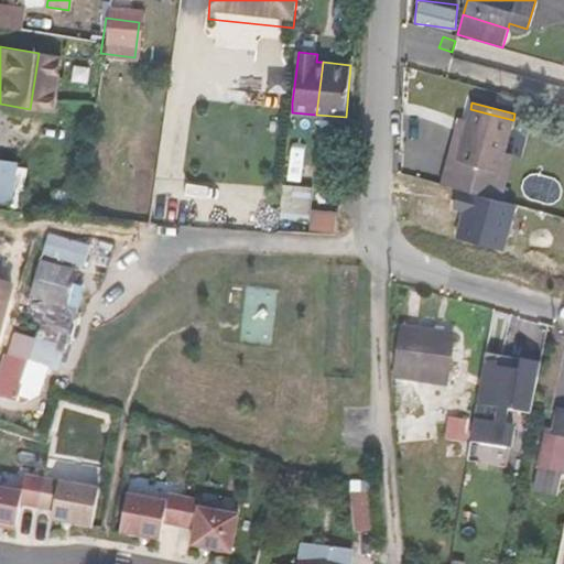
[(513,120),(470,109),(467,119),(464,133),(507,145),(513,120)]
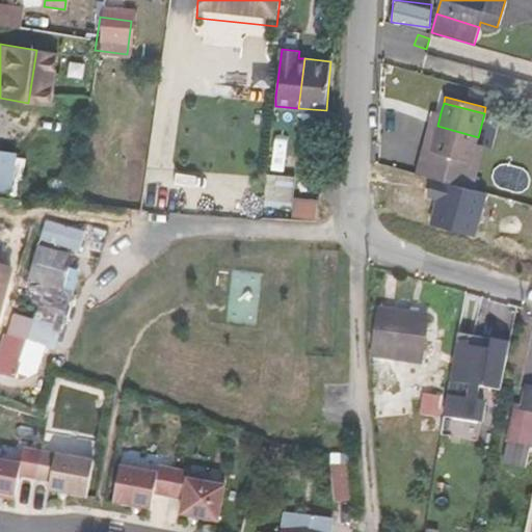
[(485,107),(484,113),(502,118),(504,111),(485,107)]
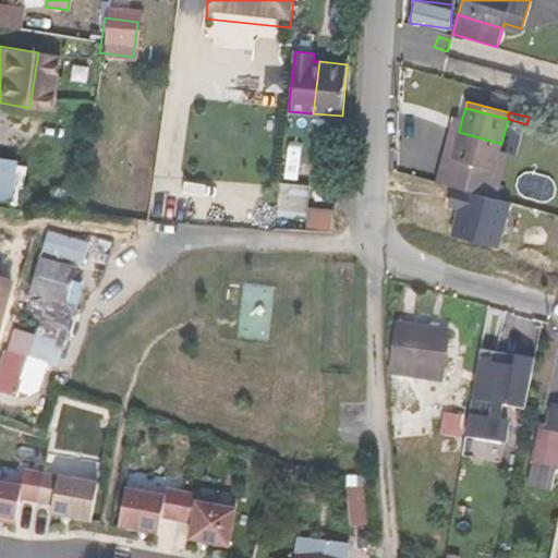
[(455,116),(450,130),(459,132),(462,118),(455,116)]
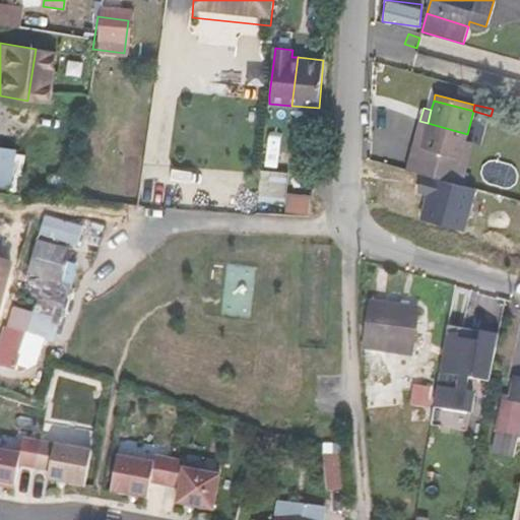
[(491,116),(473,111),(467,134),(474,136),(475,132),(484,134),(491,116)]
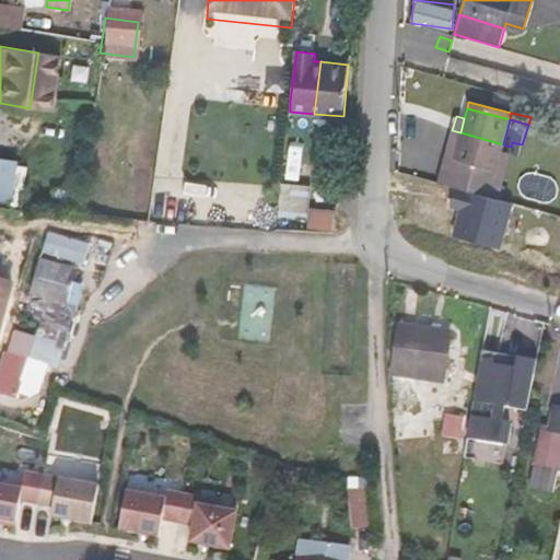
[(461,132),(452,130),(445,158),(454,160),(461,132)]
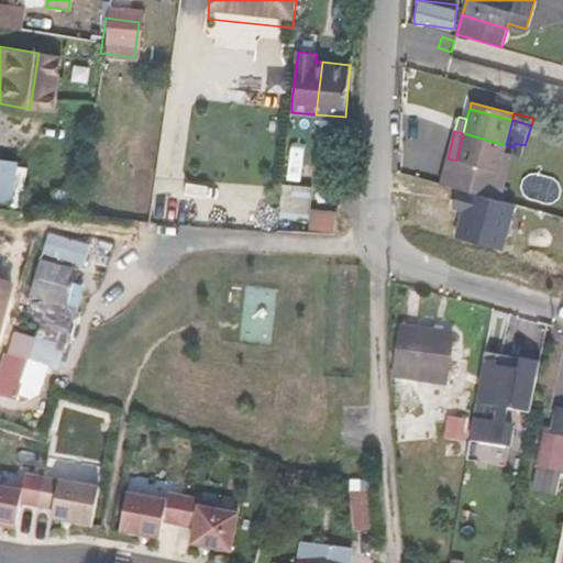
[(456,161),(448,158),(441,184),(499,200),(506,175),(498,173),(506,145),(463,133),(456,161)]
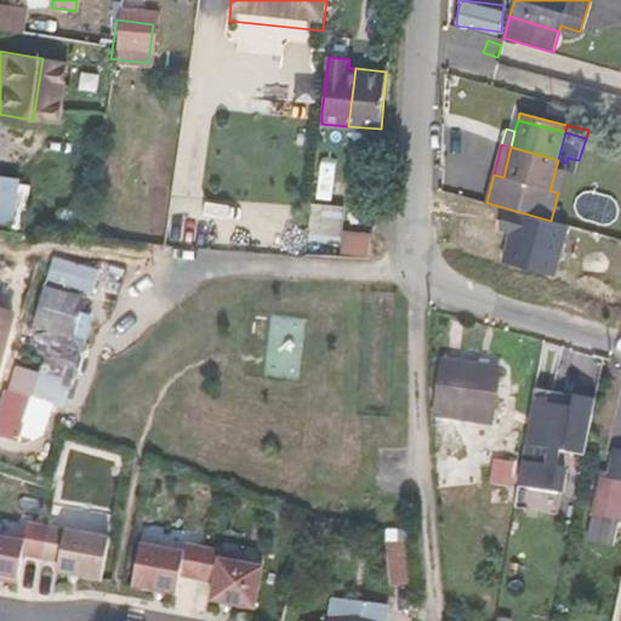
[(558,193),(567,163),(558,160),(550,191),(558,193)]
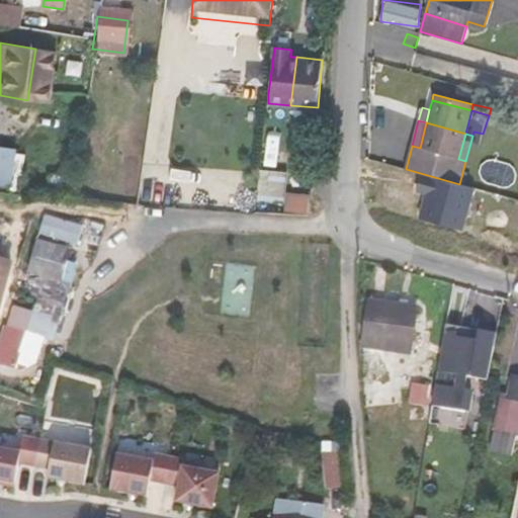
[(12,151),(0,149),(0,184),(7,186),(12,151)]
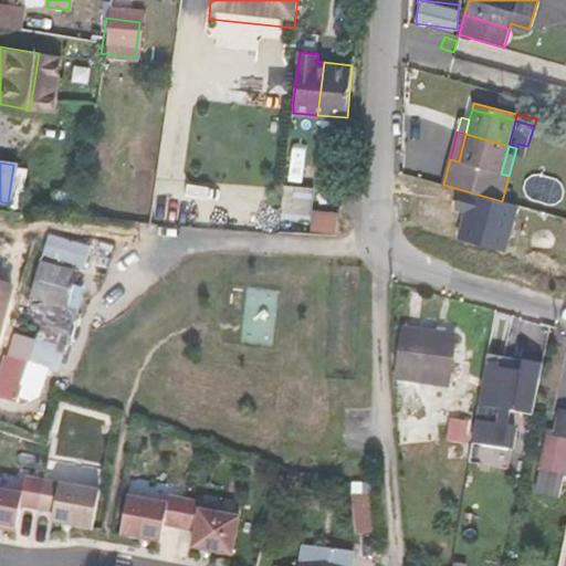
[(284,189),(280,221),(308,224),(312,192),(284,189)]
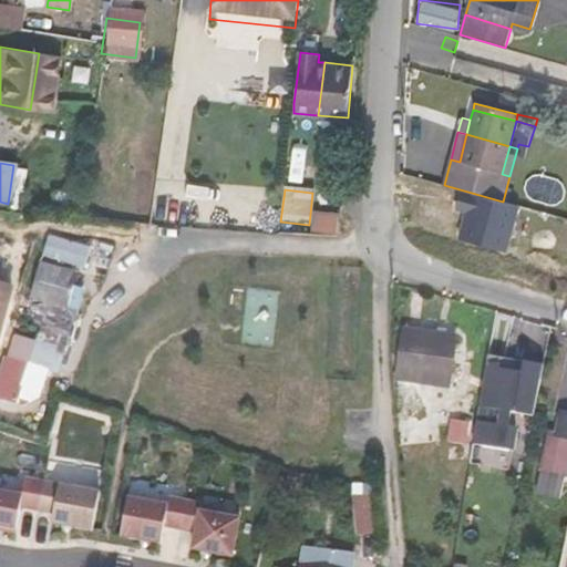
[(208,219),(208,198),(160,196),(158,218),(208,219)]
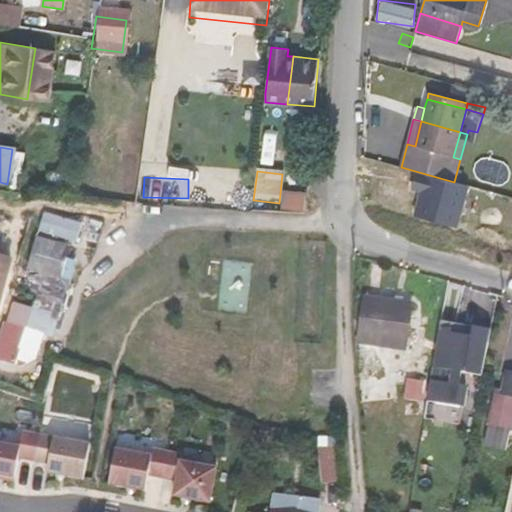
[(200,181),(200,203),(246,204),(246,183),(200,181)]
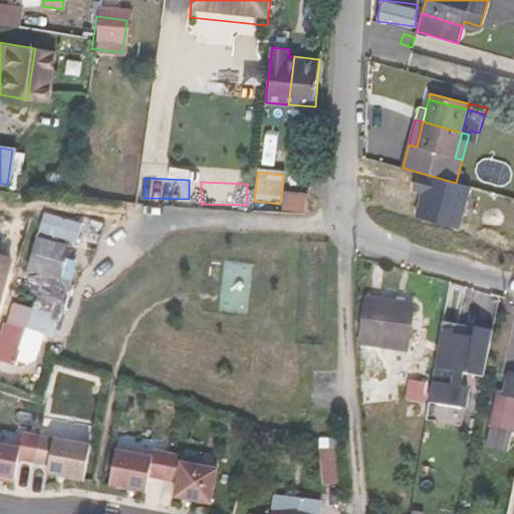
[(38,234),(77,238),(80,218),(41,213),(38,234)]
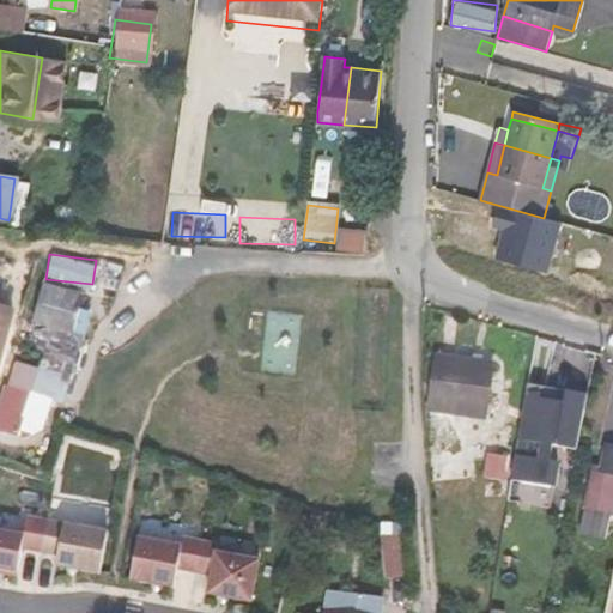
[(74,326),(78,284),(38,280),(35,321),(74,326)]
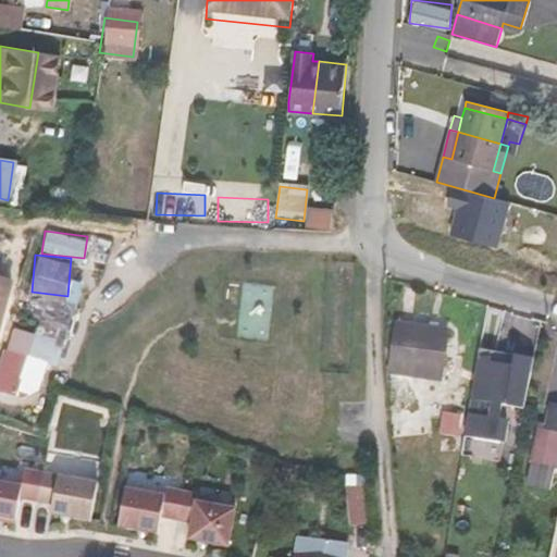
[(0,332),(12,283),(0,279),(0,332)]
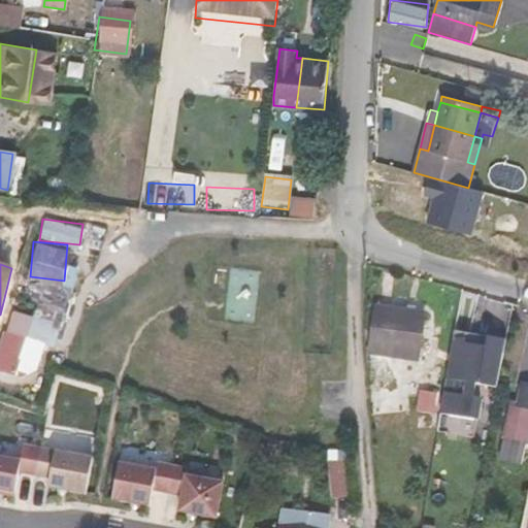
[(39,320),(48,289),(38,285),(29,317),(39,320)]
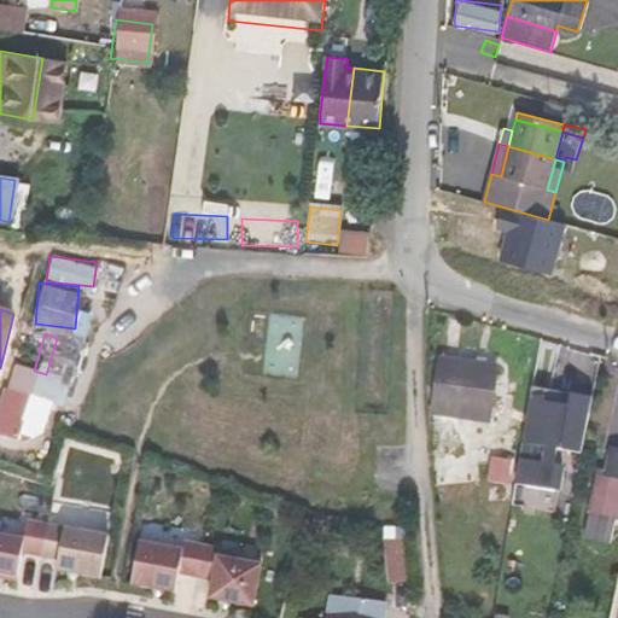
[(87,348),(57,338),(46,374),(60,379),(64,362),(76,366),(81,367),(87,348)]
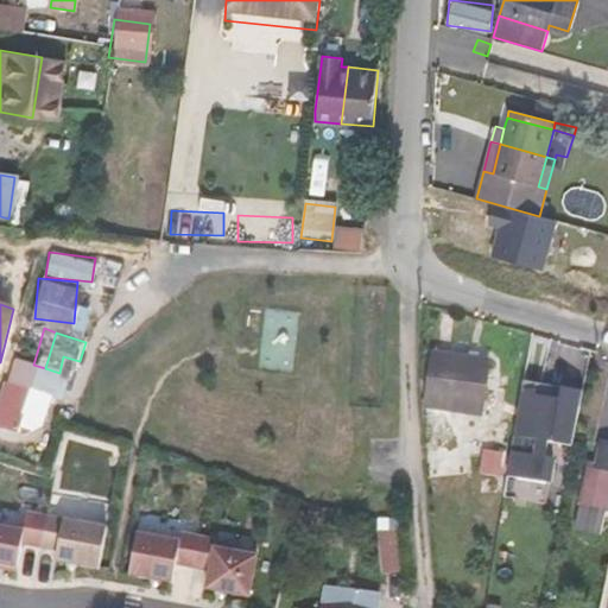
[(491,359),(434,350),(425,406),(482,416),(491,359)]
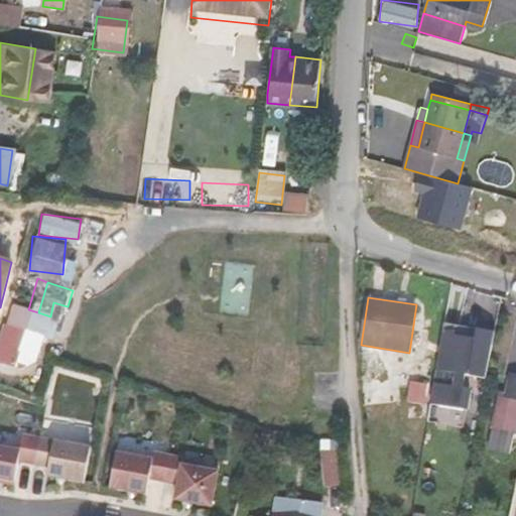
[(54,334),(63,305),(53,302),(50,316),(45,331),(54,334)]
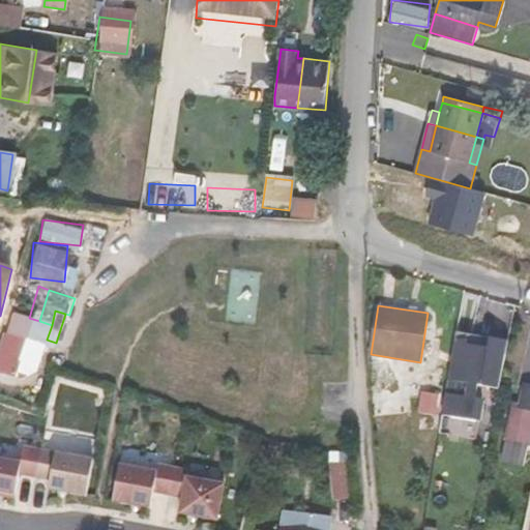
[(0,370),(23,377),(39,321),(29,318),(15,314),(0,363),(0,370)]
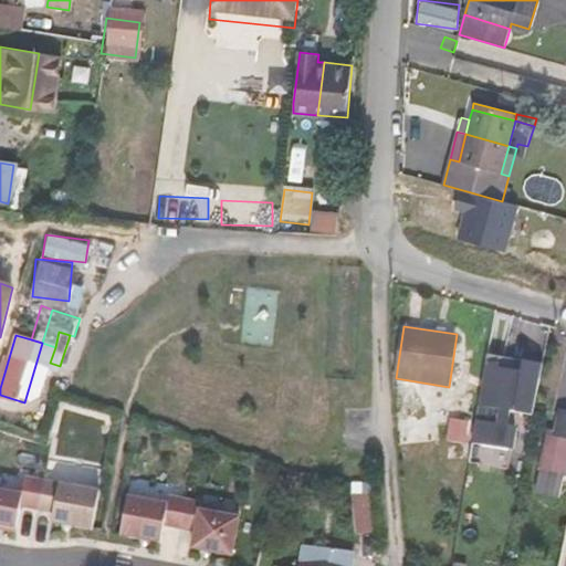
[(55,347),(42,343),(24,402),(24,404),(40,397),(50,363),(55,347)]
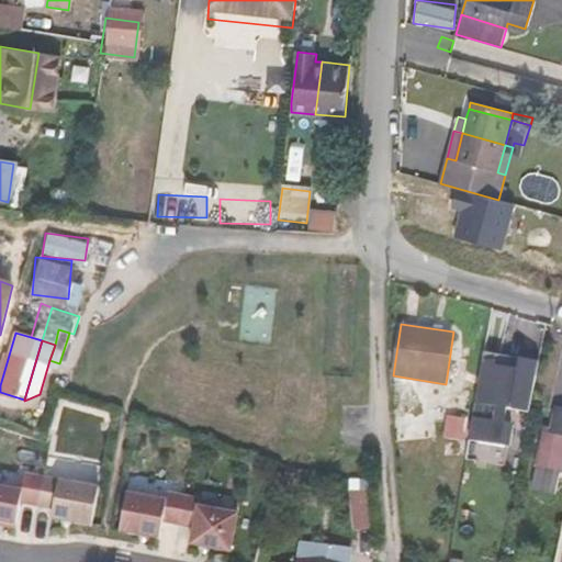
[(499,359),(484,356),(478,401),(501,405),(498,420),(475,416),(471,439),(509,445),(513,423),(506,422),(508,406),(529,409),(538,370),(498,363),(499,359)]
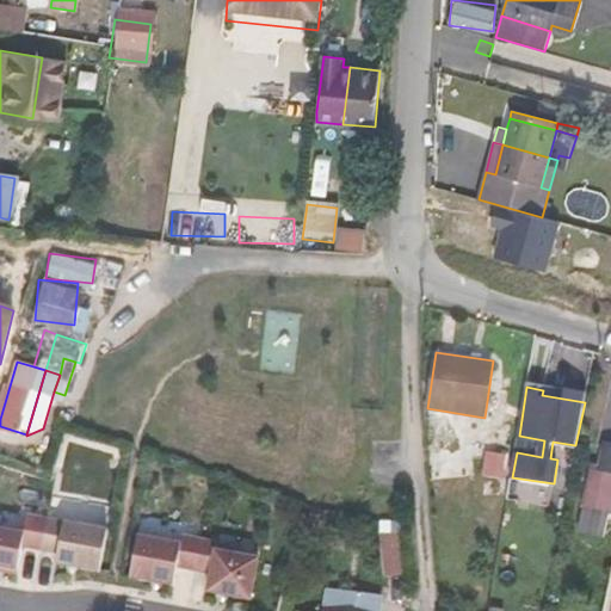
[(446,415),(429,418),(432,446),(448,445),(446,415)]
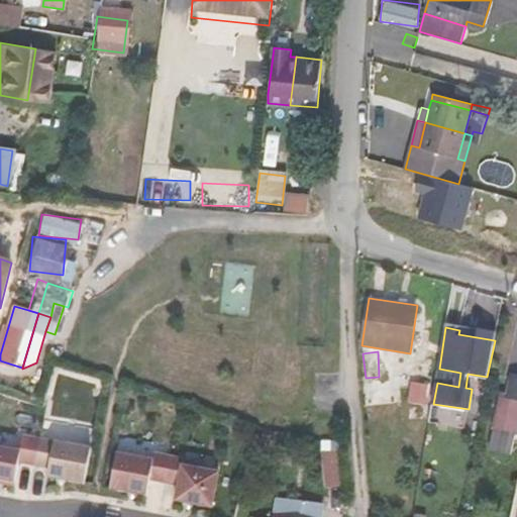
[(22,368),(0,360),(0,363),(21,370),(22,369),(22,368)]
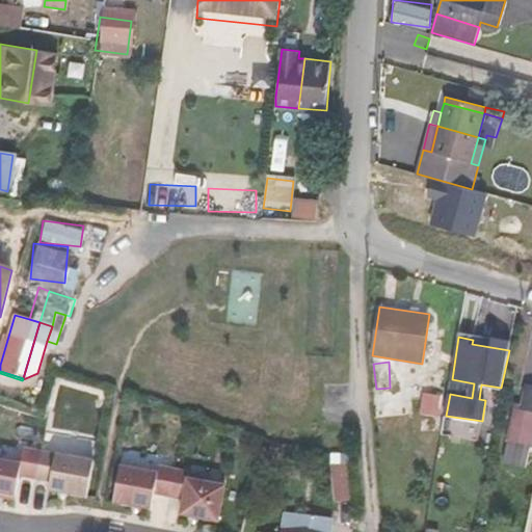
[(425,393),(422,413),(442,416),(445,396),(425,393)]
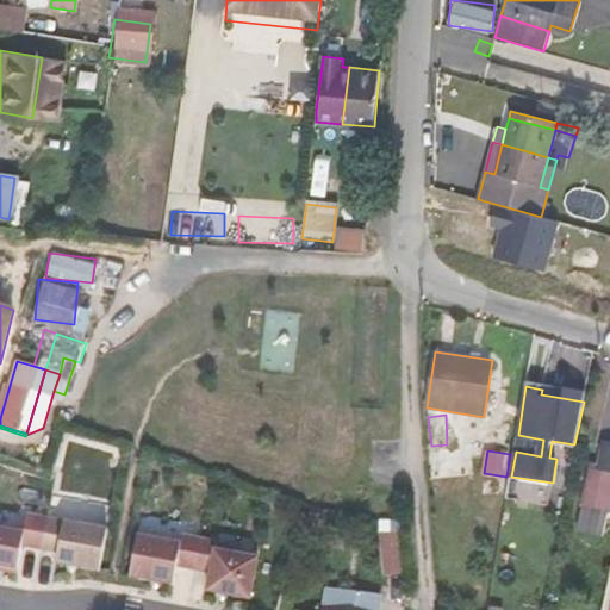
[(591,470),(609,473),(609,466),(592,462),(591,470)]
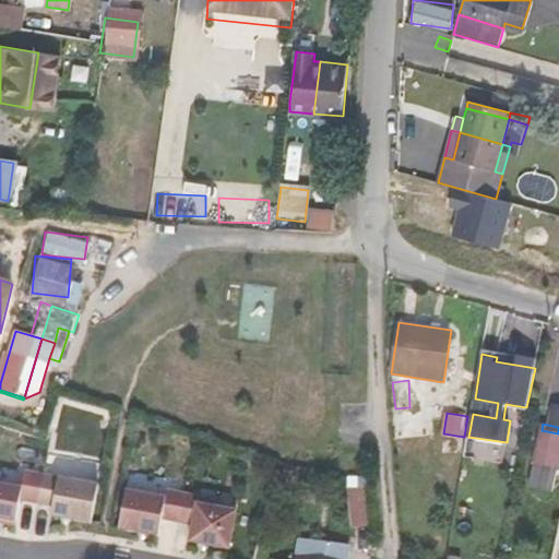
[(558,433),(542,430),(535,461),(536,461),(531,485),(551,489),(556,466),(558,466),(558,433)]
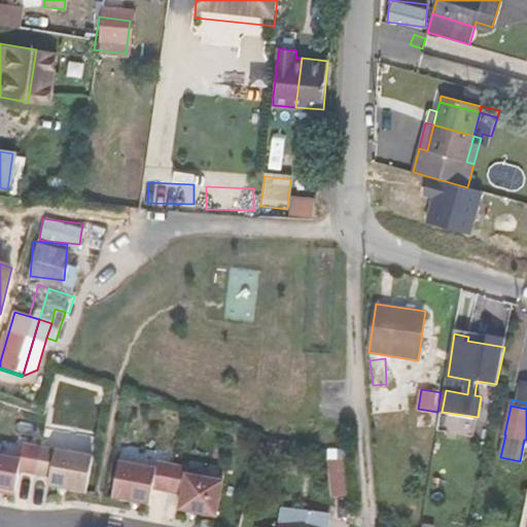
[(22,459),(0,455),(0,487),(16,490),(20,470),(37,473),(41,447),(24,444),(22,459)]
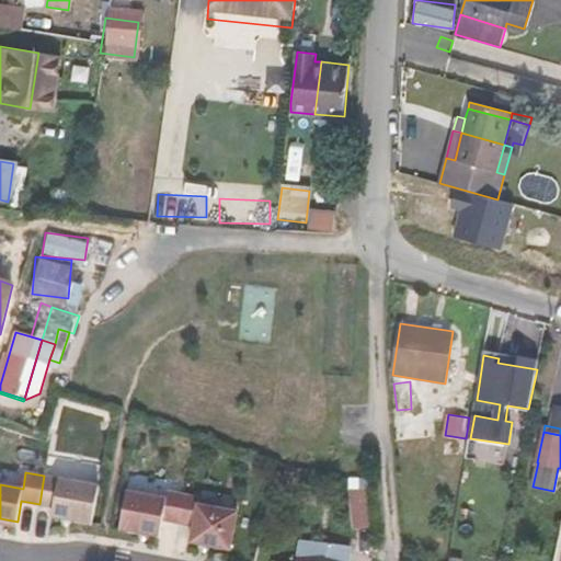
[(100,485),(44,476),(39,504),(55,506),(53,517),(92,524),(100,485)]
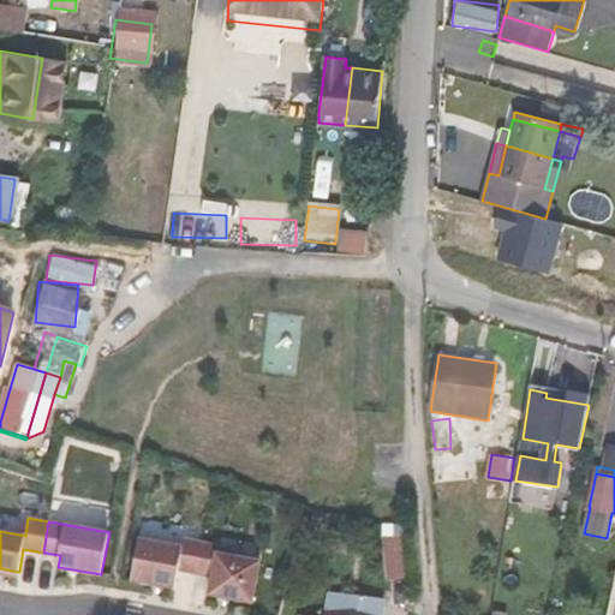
[(380,580),(401,578),(395,533),(374,536),(380,580)]
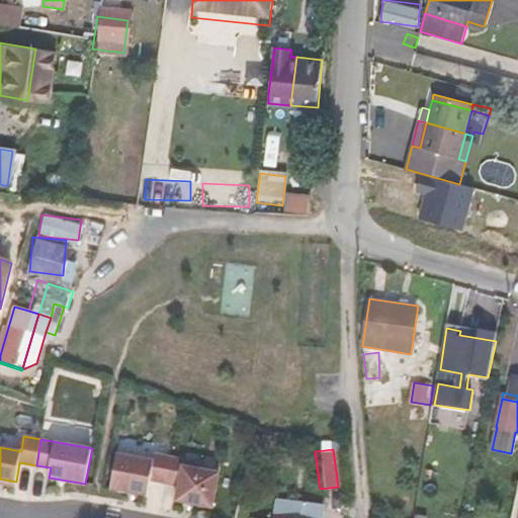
[(166,483),(170,456),(156,453),(154,459),(117,453),(111,489),(149,495),(151,480),(166,483)]
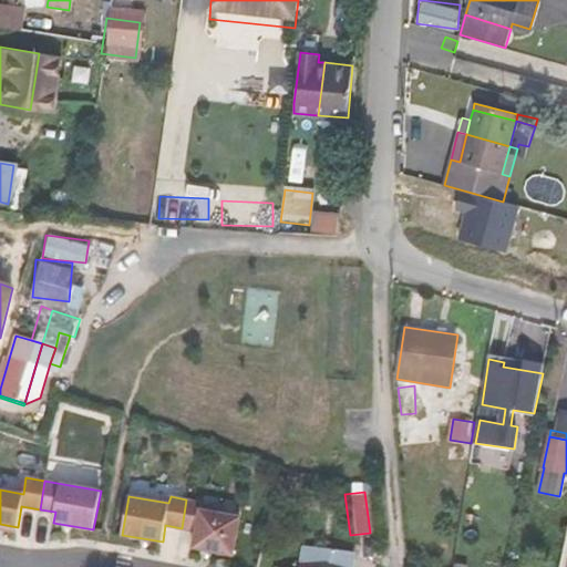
[(203,502),(186,500),(182,528),(197,531),(194,548),(234,555),(240,517),(202,509),(203,502)]
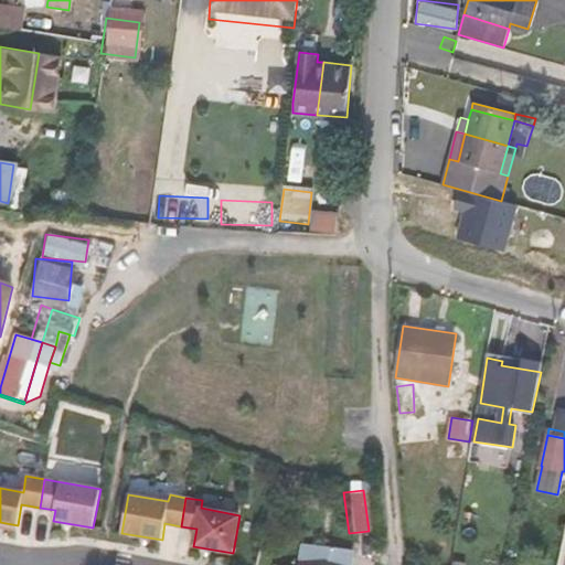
[(350,564),(352,551),(302,544),(298,564),(350,564)]
